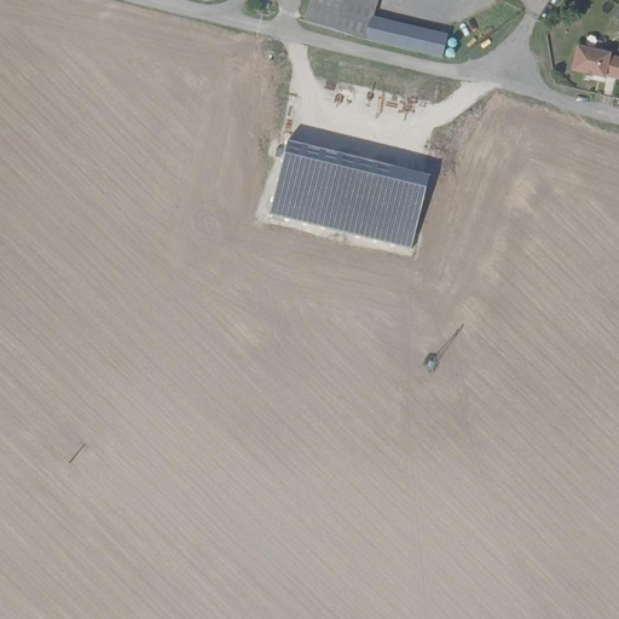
[(308,0),(304,19),(364,38),(371,15),(375,0),(308,0)]
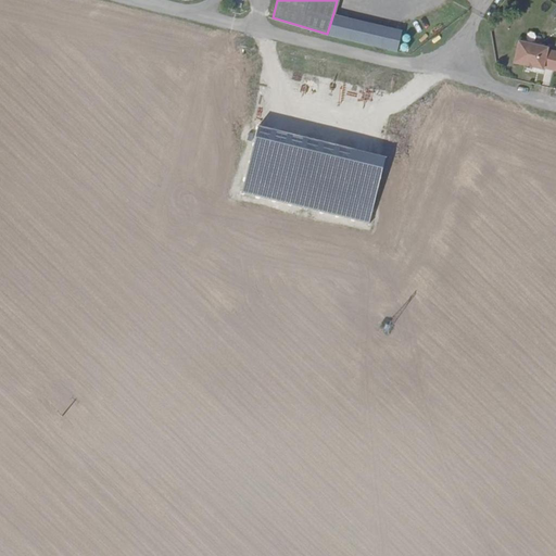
[(436,9),(431,13),(443,25),(447,21),(436,9)]
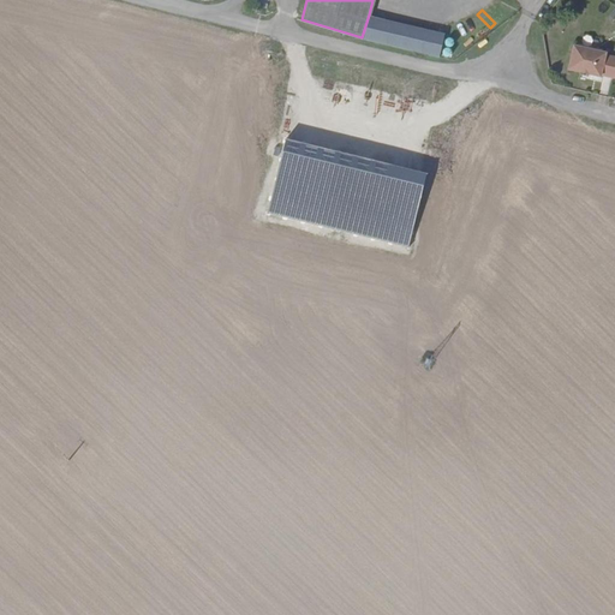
[(369,15),(362,37),(439,55),(443,33),(369,15)]
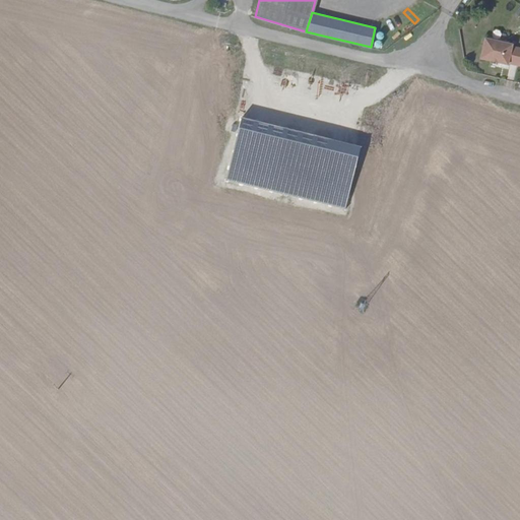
[(508,64),(519,66),(519,48),(511,47),(511,46),(484,39),(480,59),(507,65),(508,64)]
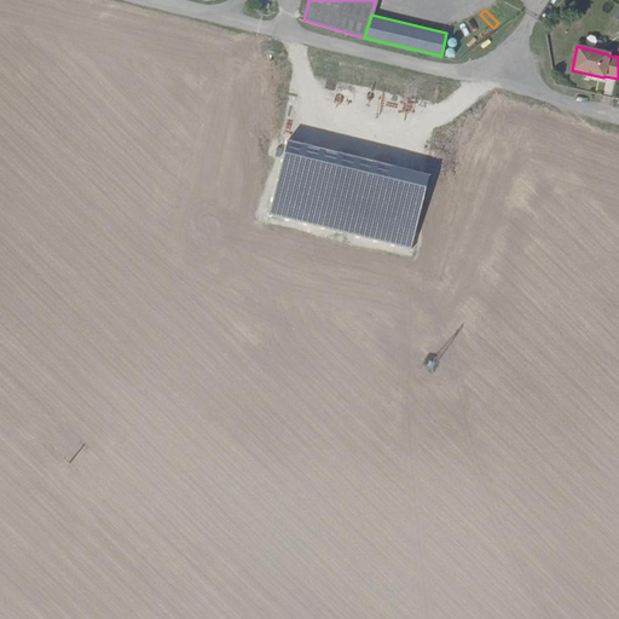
[(429,174),(288,140),(270,214),(411,248),(429,174)]
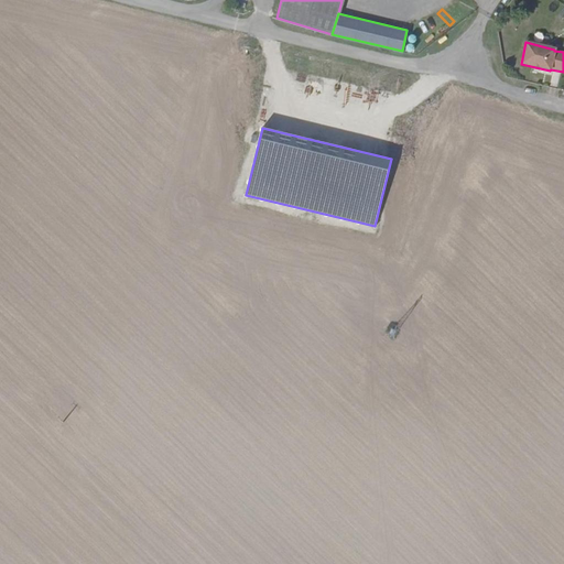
All buildings are outlined.
